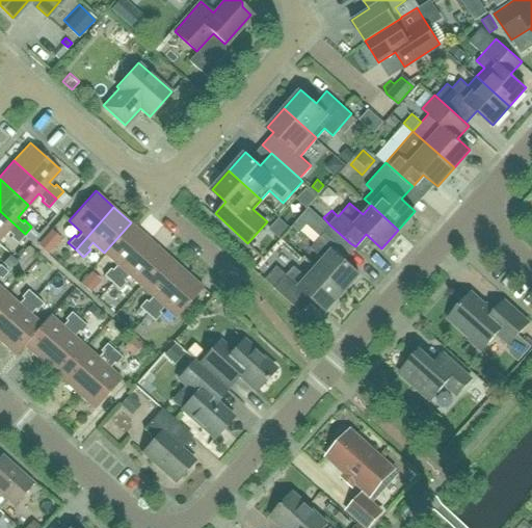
[(18,241),(25,234),(0,211),(0,236),(7,229),(12,234),(10,236),(18,242),(18,241)]
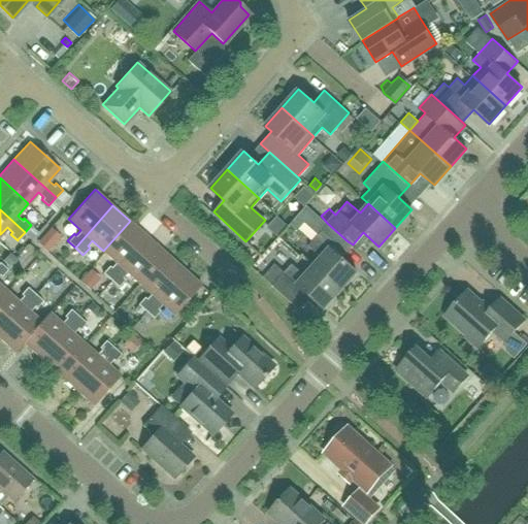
[(110,279),(147,236),(130,221),(103,251),(116,261),(110,266),(109,264),(102,271),(110,279)]
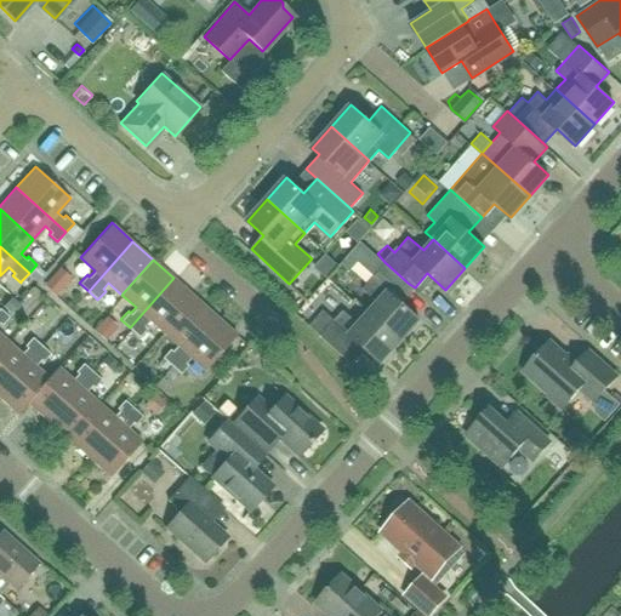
[(369,312),(400,341),(420,319),(397,298),(409,284),(385,262),(363,287),(379,301),(369,312)]
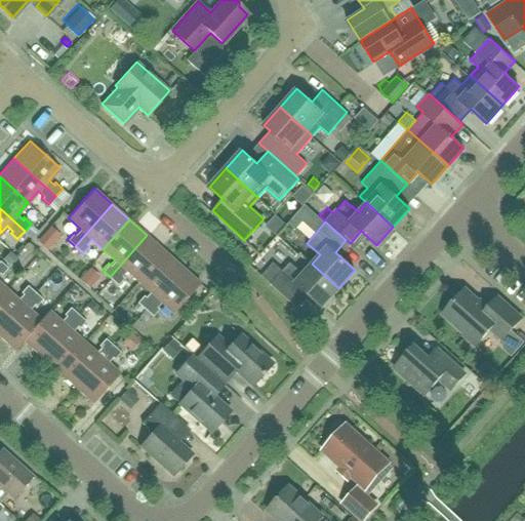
[(47,225),(37,245),(52,252),(63,233),(47,225)]
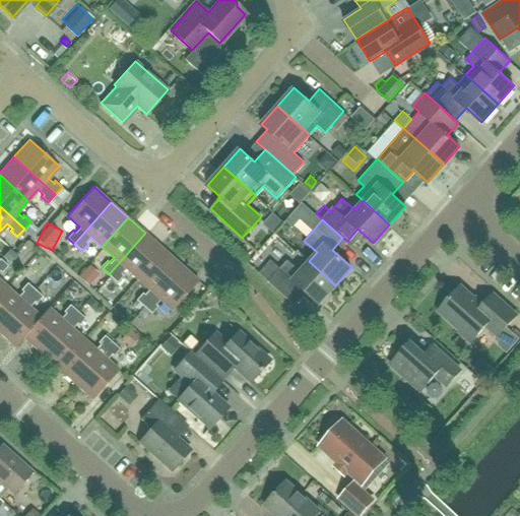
[(137,278),(164,249),(145,233),(109,274),(116,281),(123,274),(121,272),(125,267),(137,278)]
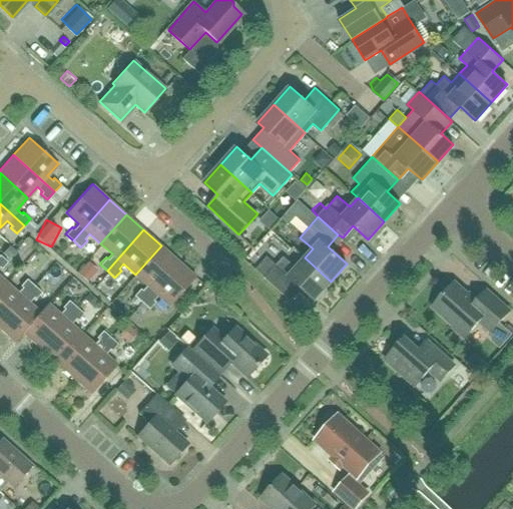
[(141,302),(178,261),(161,245),(135,275),(146,284),(141,289),(140,288),(133,295),(141,302)]
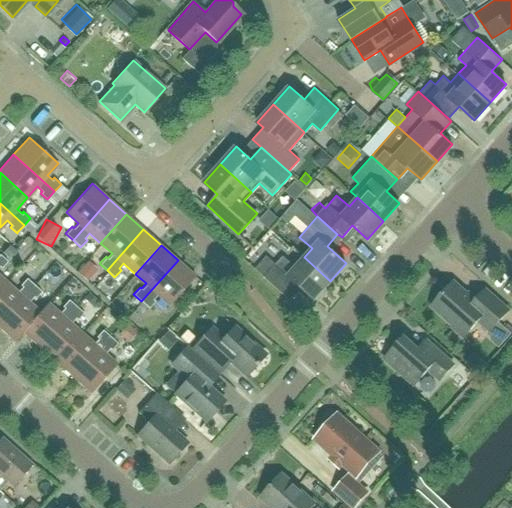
[(296,266),(283,254),(275,264),(314,298),(330,281),(304,257),(296,266)]
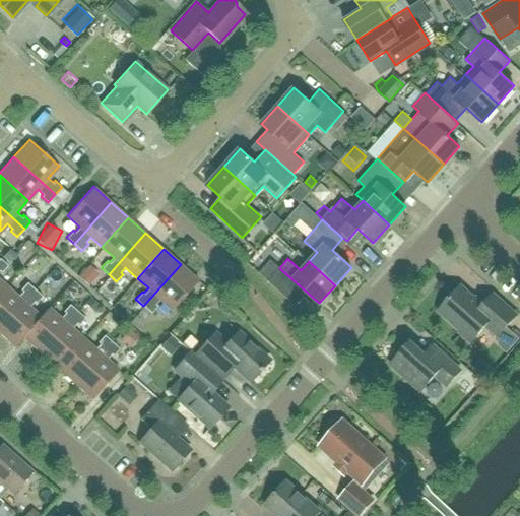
[(270,263),(259,274),(269,284),(280,273),(270,263)]
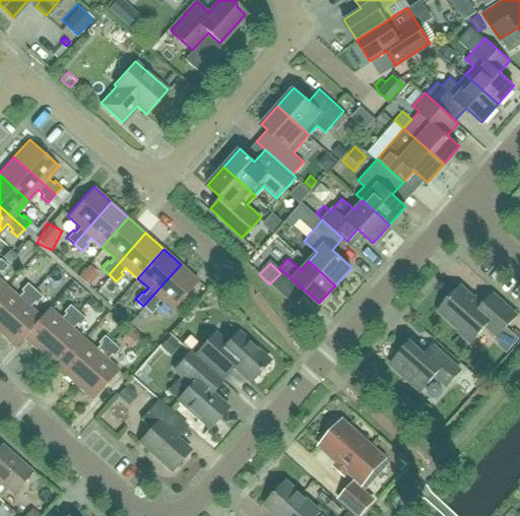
[(181,264),(143,306),(150,312),(157,305),(155,304),(159,299),(172,309),(198,279),(181,264)]
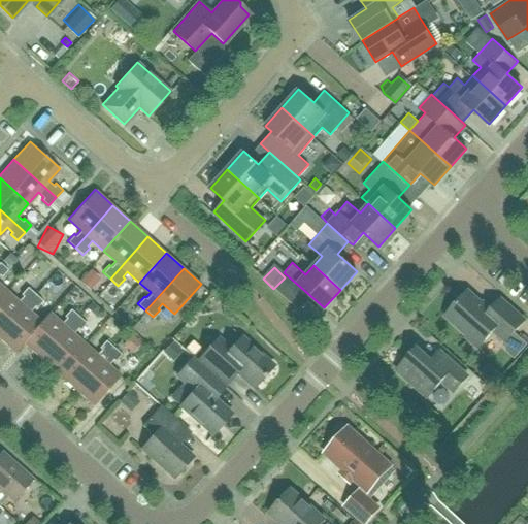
[(37,293),(47,302),(66,282),(56,272),(37,293)]
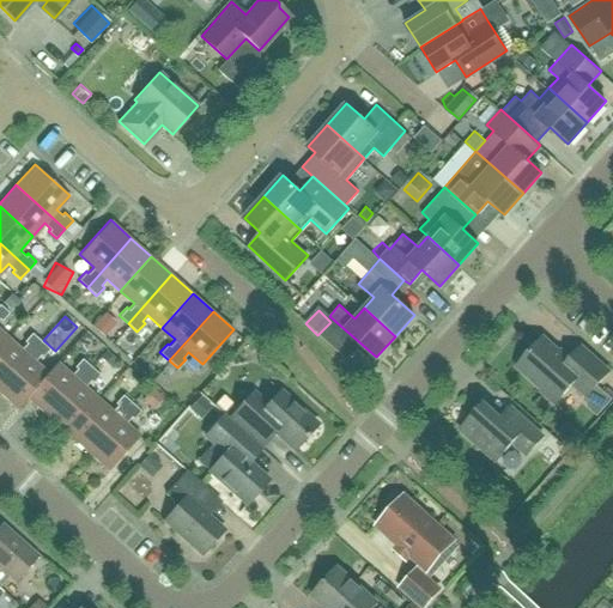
[(0,383),(40,339),(31,332),(24,340),(26,342),(20,348),(6,335),(0,342),(0,383)]
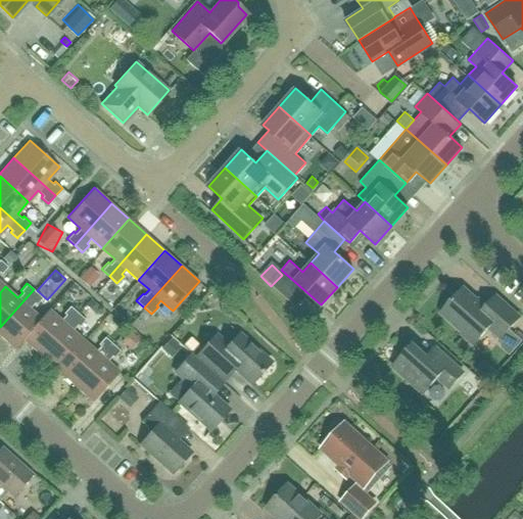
[(484,307),(463,286),(443,309),(443,313),(463,331),(464,334),(473,343),(488,326),(501,336),(520,315),(495,294),(484,307)]
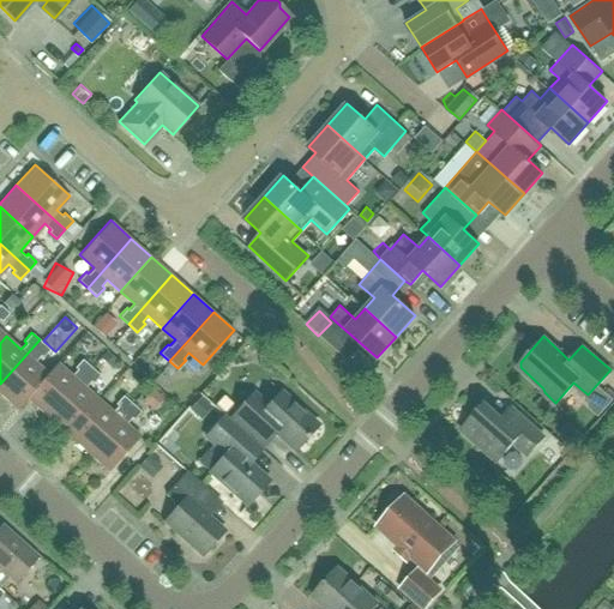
[(48,373),(47,373),(35,361),(40,355),(42,357),(49,349),(40,339),(0,384),(0,392),(17,408),(48,373)]
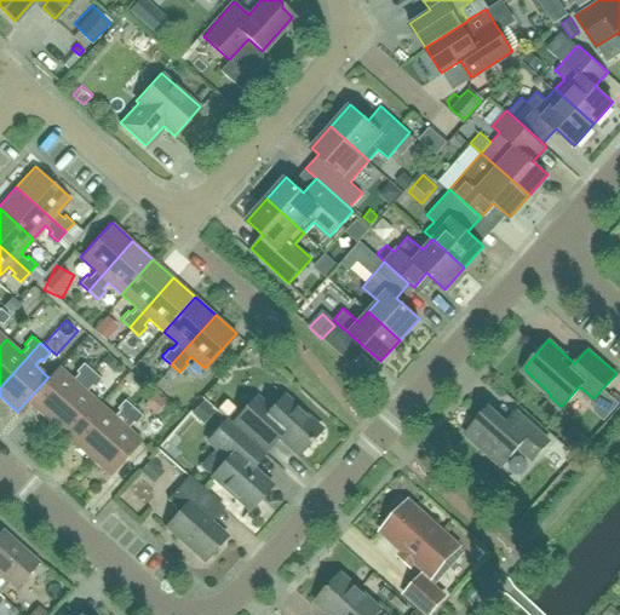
[(118,362),(108,352),(102,358),(112,368),(118,362)]
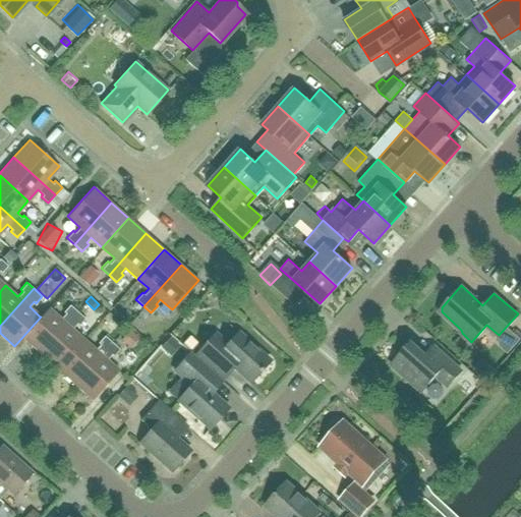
[(40,352),(76,310),(69,304),(63,311),(65,312),(60,318),(49,307),(41,317),(14,346),(15,346),(23,337),(40,352)]
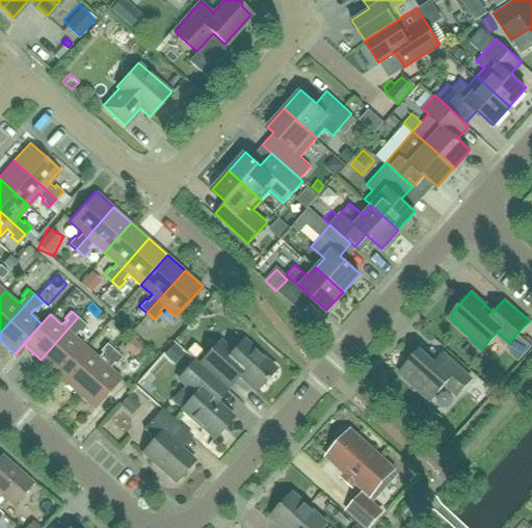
[(78,317),(42,360),(58,375),(85,346),(73,336),(78,331),(80,332),(86,324),(78,317)]
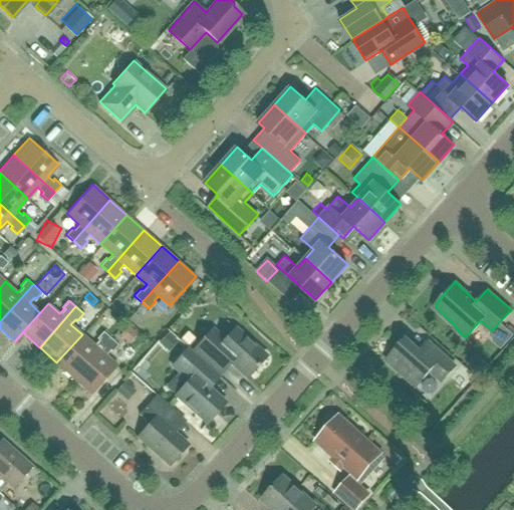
[(266,354),(234,326),(224,338),(211,327),(194,347),(220,371),(230,360),(247,376),(266,354)]
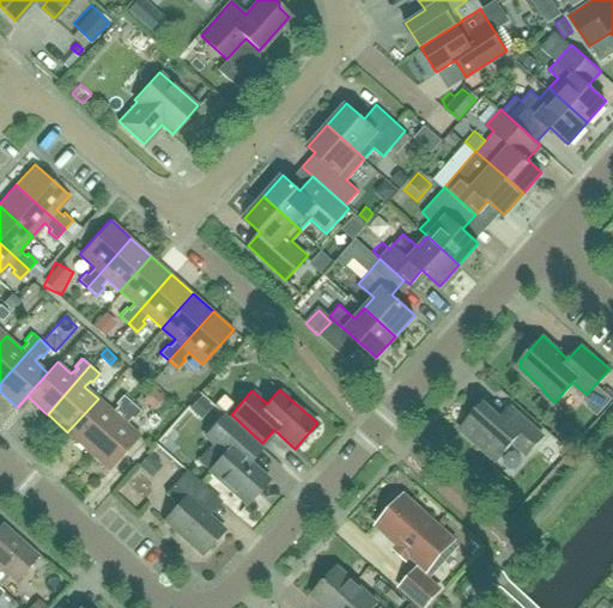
[(153,390),(139,403),(156,423),(170,409),(153,390)]
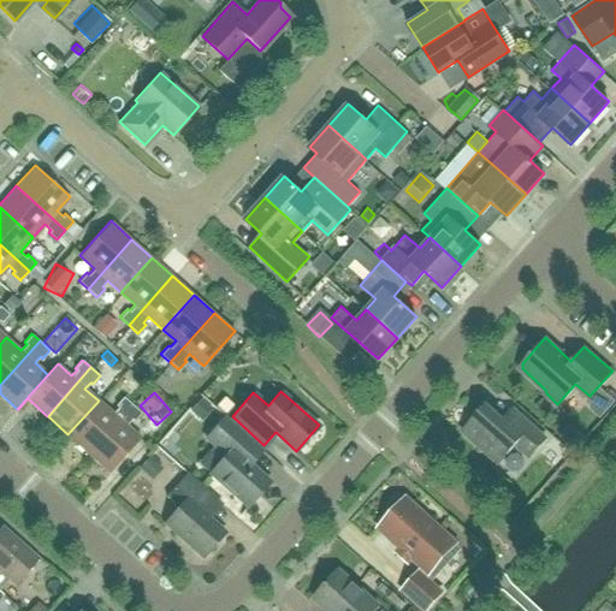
[(215,402),(225,410),(234,401),(224,392),(215,402)]
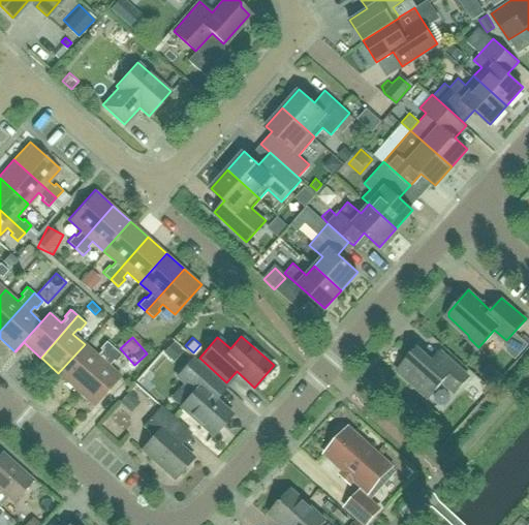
[(76,390),(114,347),(105,340),(99,347),(100,349),(96,354),(85,344),(58,373),(76,390)]
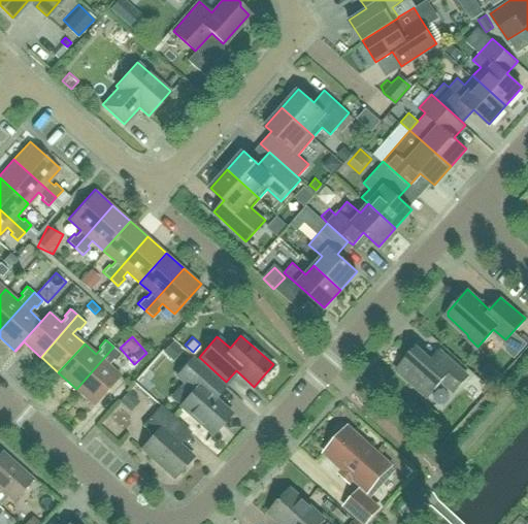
[(113,347),(76,389),(94,404),(120,374),(107,364),(112,359),(114,361),(121,354),(113,347)]
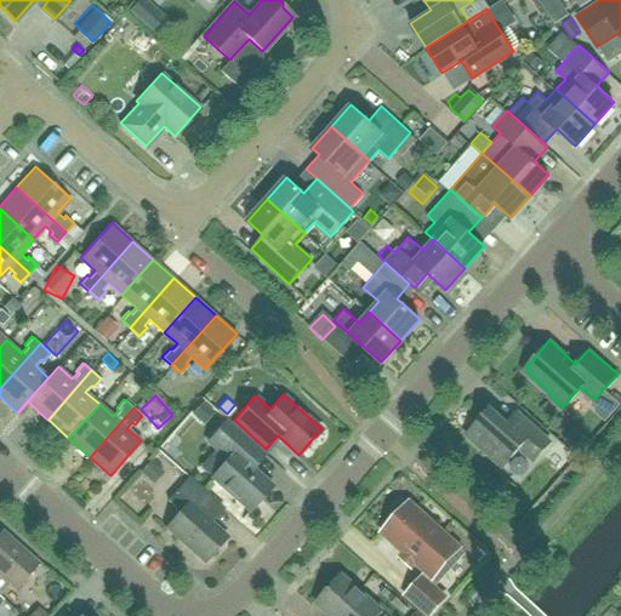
[(507,423),(489,408),(466,433),(502,466),(519,446),(533,460),(550,440),(518,411),(507,423)]
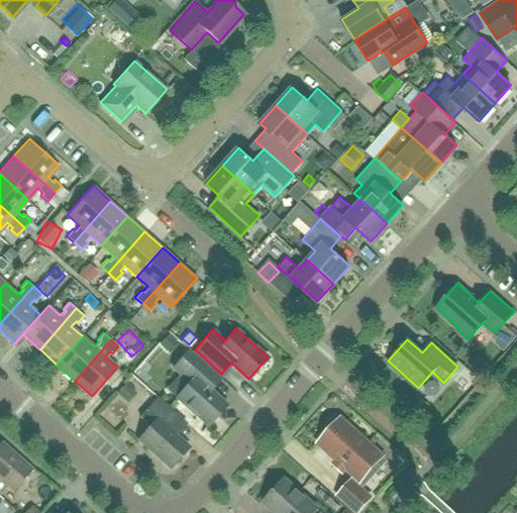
[(207,424),(226,403),(209,388),(220,376),(189,348),(171,367),(188,382),(176,396),(207,424)]
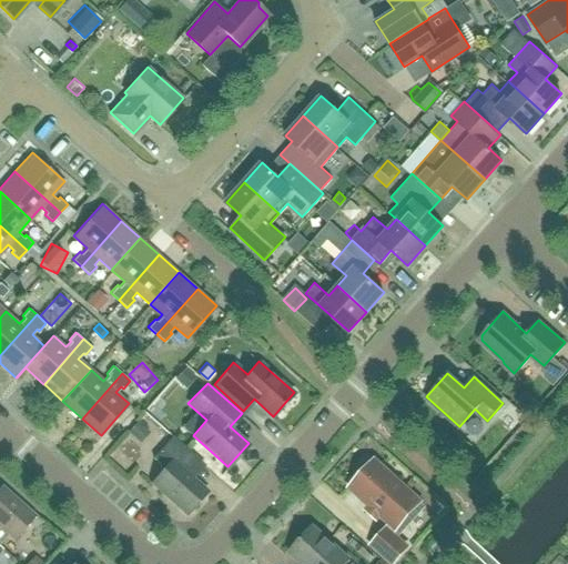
[(123,432),(104,455),(123,470),(142,446),(123,432)]
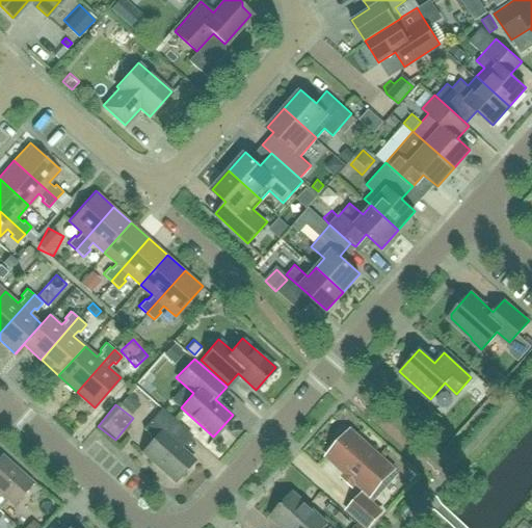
[(175,480),(194,458),(178,444),(178,438),(175,436),(183,426),(161,407),(143,427),(150,433),(150,442),(141,451),(175,480)]
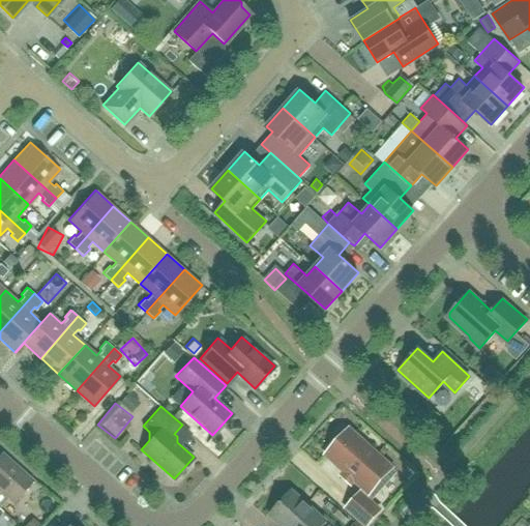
[(369,490),(390,466),(349,429),(327,453),(369,490)]
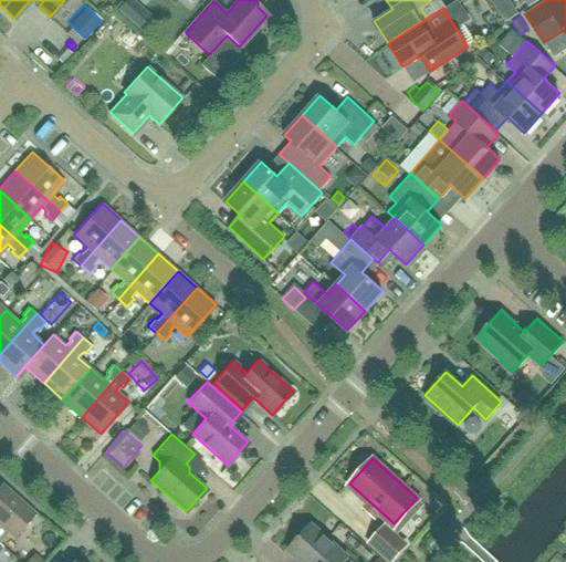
[(0,540),(8,532),(13,537),(34,513),(1,482),(0,484),(0,540)]
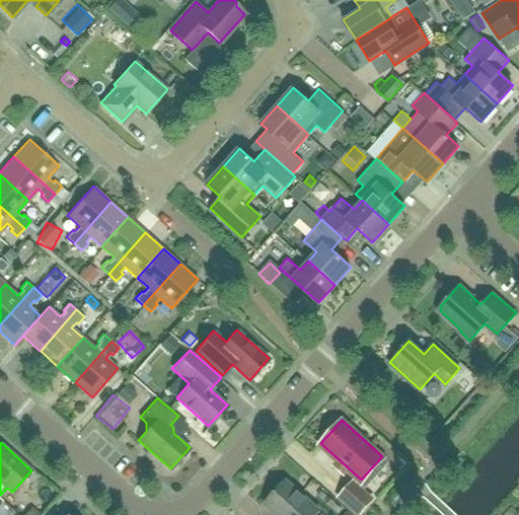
[(312,514),(319,508),(286,479),(264,503),(278,514),(312,514)]
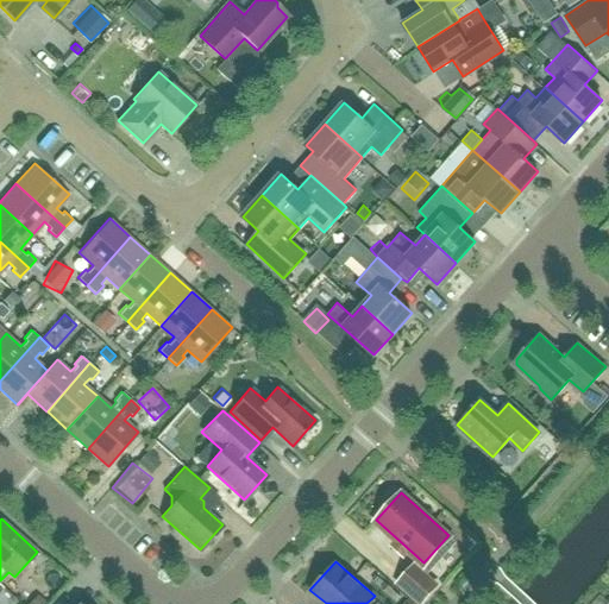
[(422,601),(435,585),(414,565),(400,580),(422,601)]
